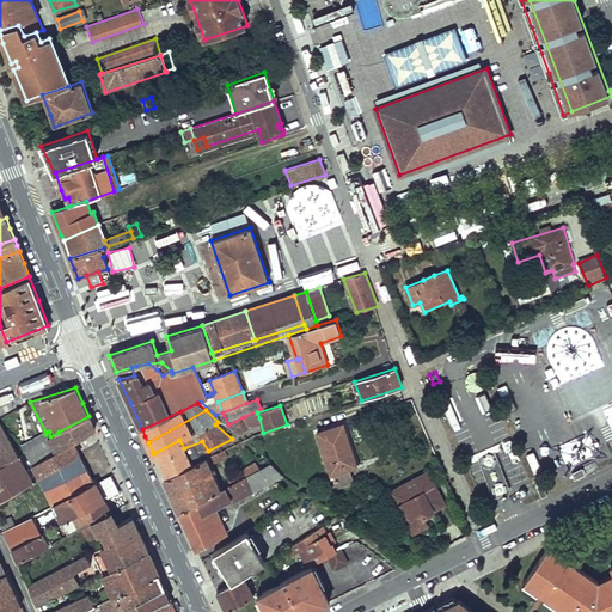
[(257,412),(243,417),(249,427),(259,418),(257,412)]
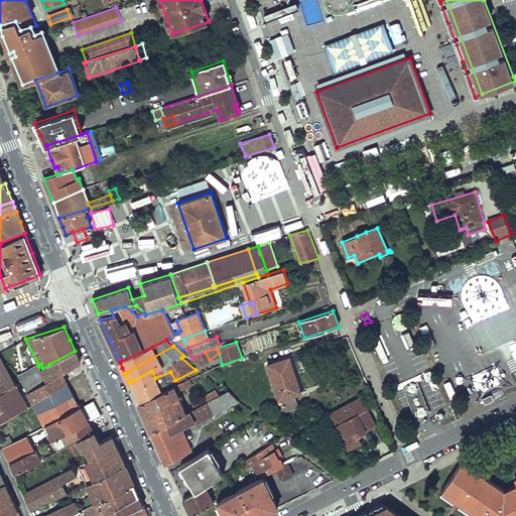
[(78,358),(75,351),(49,364),(49,365),(42,368),(40,369),(47,381),(61,373),(80,363),(78,358)]
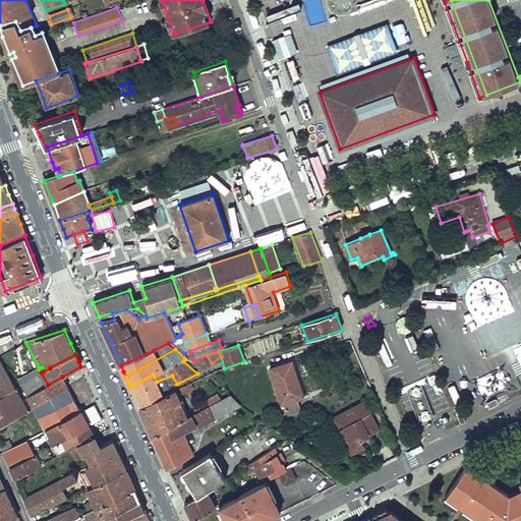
[(207,355),(194,361),(205,368),(212,363),(207,355)]
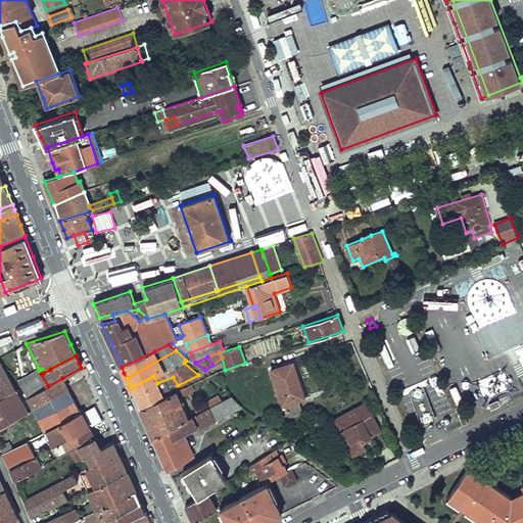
[(0,397),(16,389),(11,380),(7,373),(0,360),(0,397)]
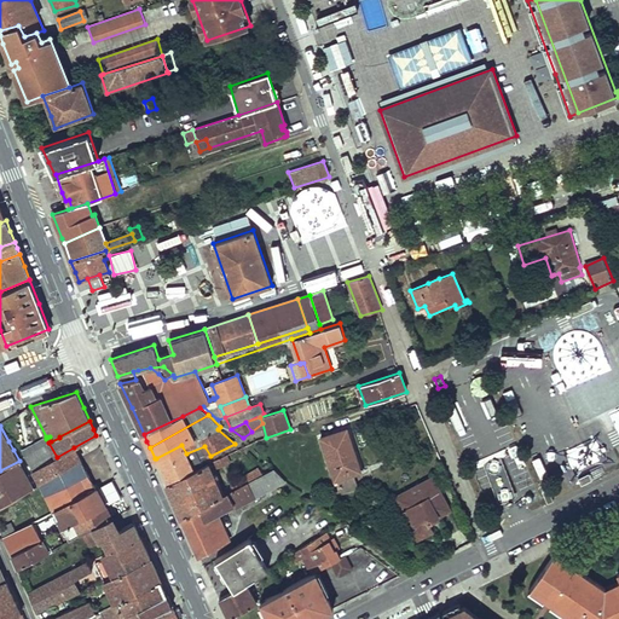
[(347,429),(320,438),(335,480),(336,479),(341,493),(358,487),(353,473),(360,470),(347,429)]
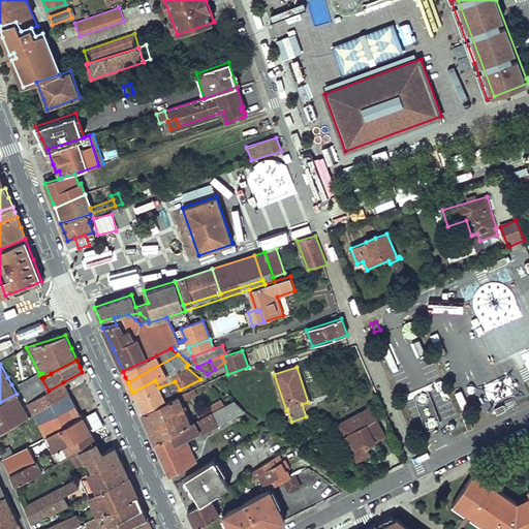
[(7,377),(11,384),(16,381),(10,372),(7,377)]
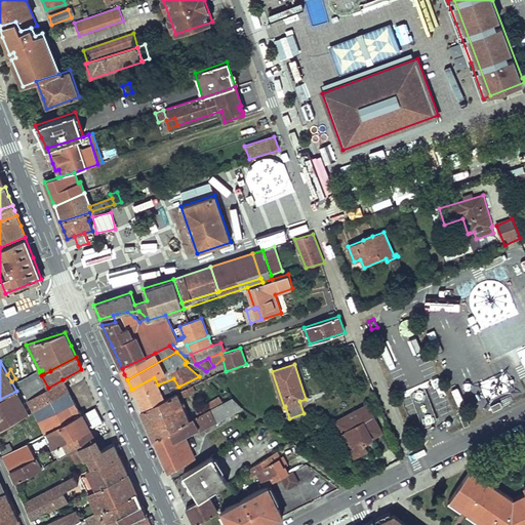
[(39,370),(18,382),(21,387),(41,375),(43,374),(42,370),(39,372),(39,370)]
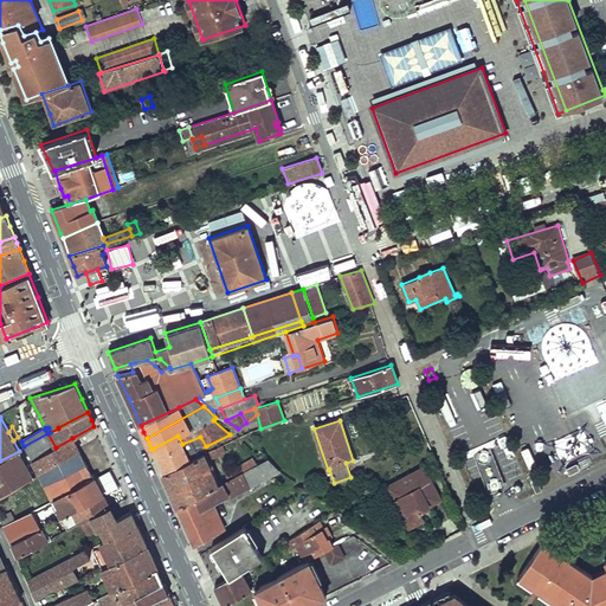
[(56,447),(47,433),(24,446),(25,447),(32,461),(56,447)]
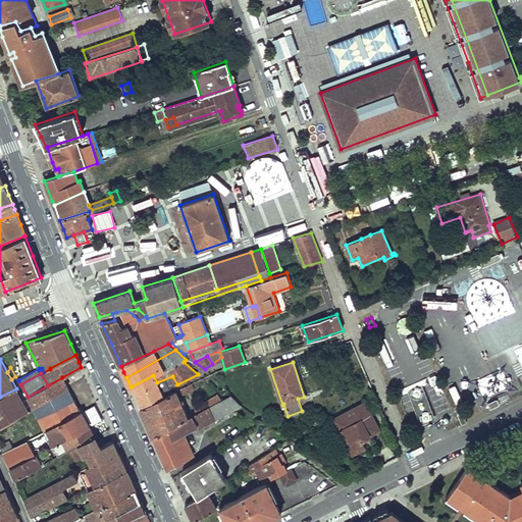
[(153,375),(132,386),(136,396),(142,408),(172,393),(170,388),(177,384),(172,376),(157,382),(153,375)]
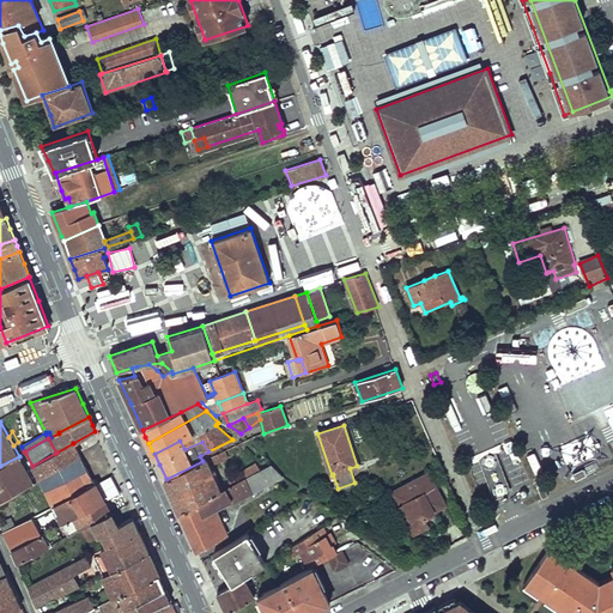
[(32,466),(40,479),(79,455),(73,443),(56,453),(32,466)]
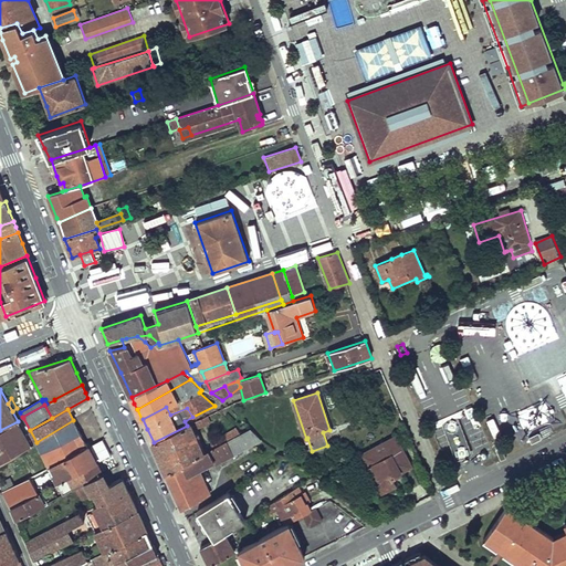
[(195,422),(197,428),(210,422),(208,416),(195,422)]
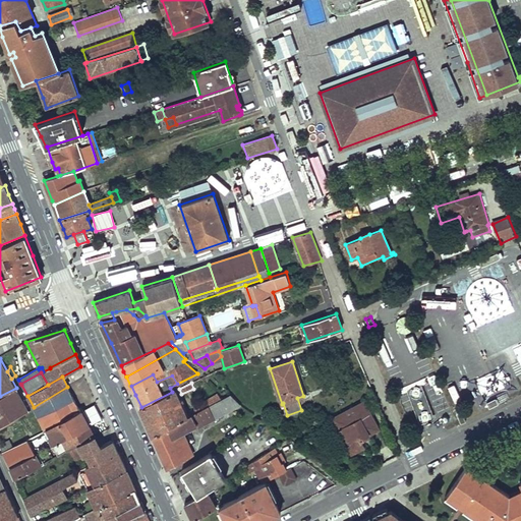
[(34,407),(46,430),(47,430),(81,411),(67,387),(34,407)]
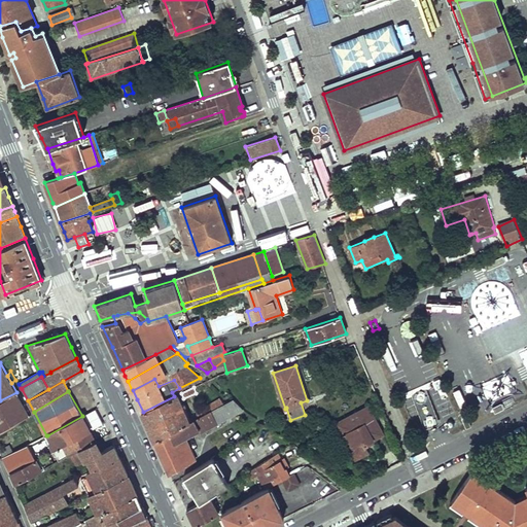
[(16,392),(0,400),(0,431),(29,415),(16,392)]
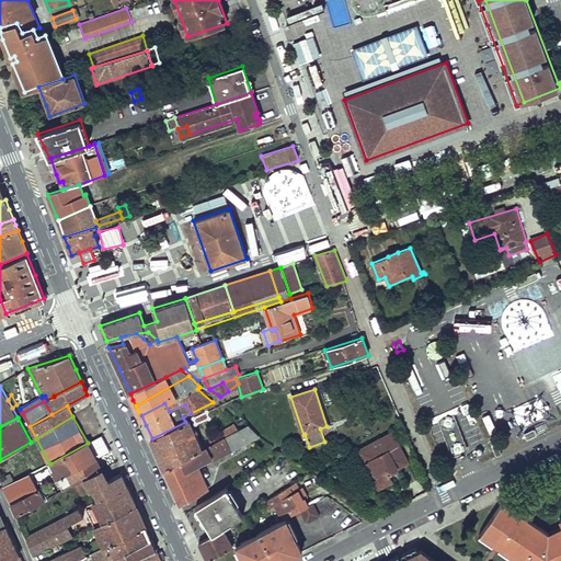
[(152,438),(151,439),(159,457),(164,470),(201,450),(189,421),(185,422),(152,438)]
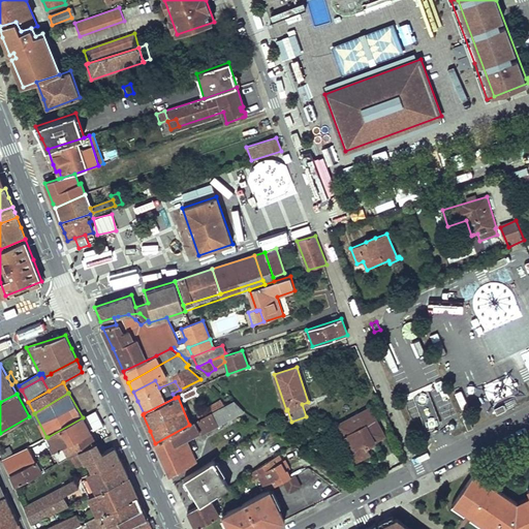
[(197,414),(199,418),(226,404),(222,400),(197,414)]
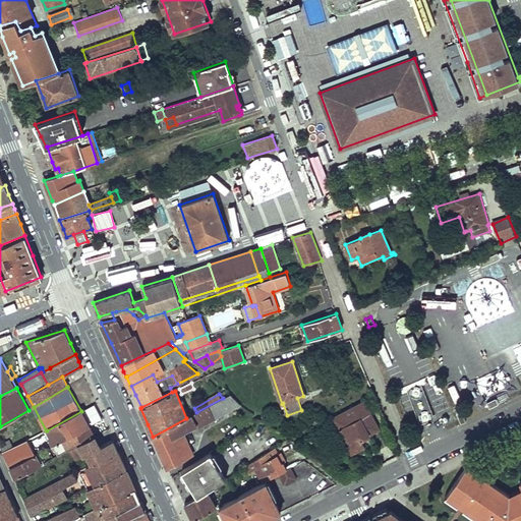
[(186,418),(153,437),(163,457),(168,469),(183,461),(192,455),(182,432),(199,423),(200,426),(240,405),(230,395),(223,398),(196,412),(186,418)]
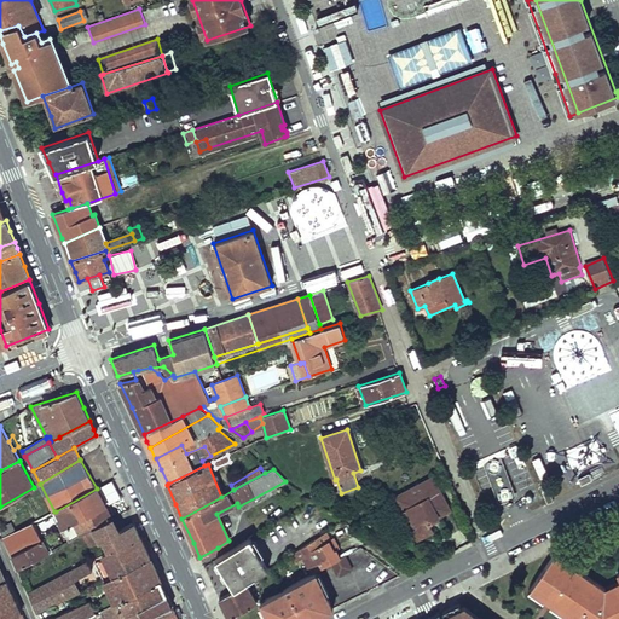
[(432,520),(450,510),(433,480),(431,481),(429,479),(398,496),(399,498),(397,499),(403,512),(408,509),(415,522),(411,525),(418,539),(433,532),(428,524),(432,521),(432,520)]
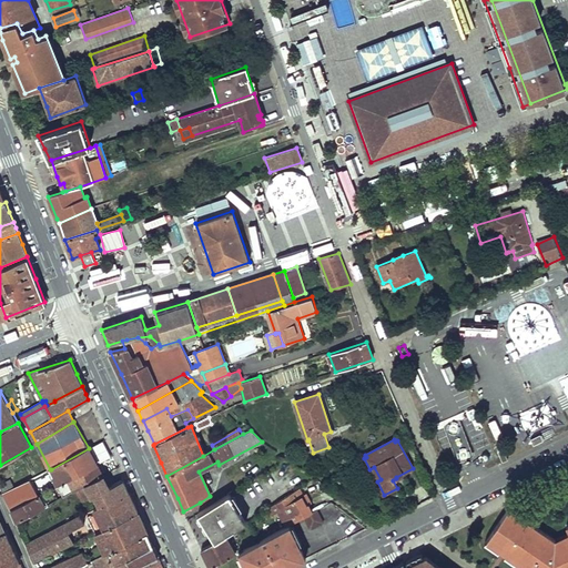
[(104,442),(91,446),(97,463),(110,457),(104,442)]
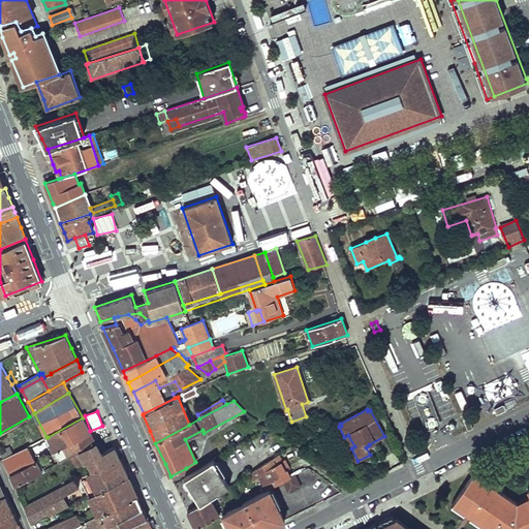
[(83,417),(48,437),(52,443),(50,443),(54,452),(90,433),(83,417)]
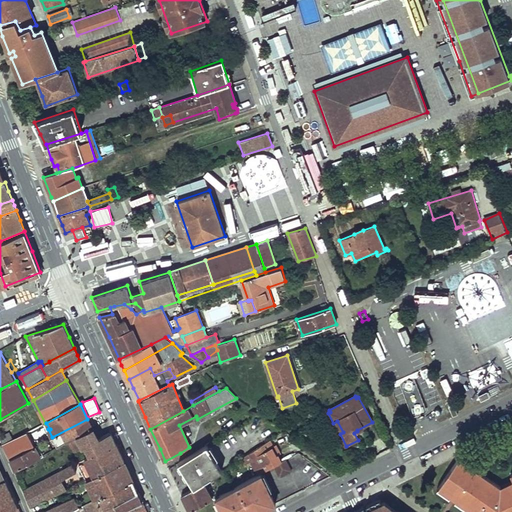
[(87,419),(52,437),(51,438),(57,448),(70,440),(93,428),(87,419)]
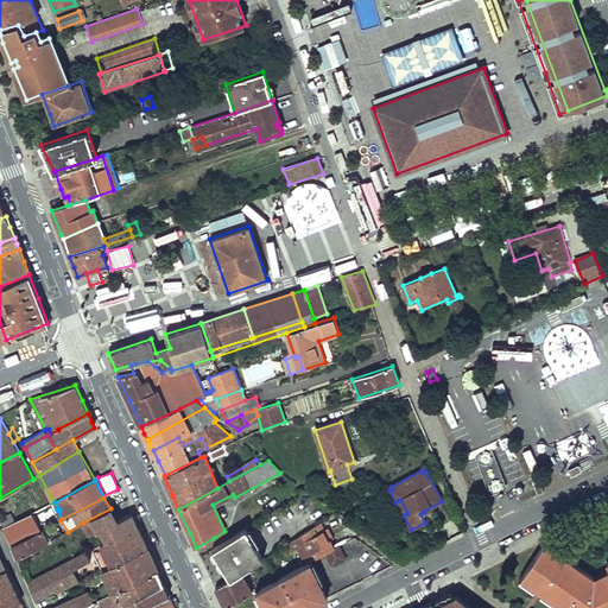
[(116,521),(111,508),(83,523),(90,537),(101,531),(106,542),(89,550),(92,553),(102,549),(109,561),(100,565),(102,570),(147,548),(140,531),(132,513),(116,521)]
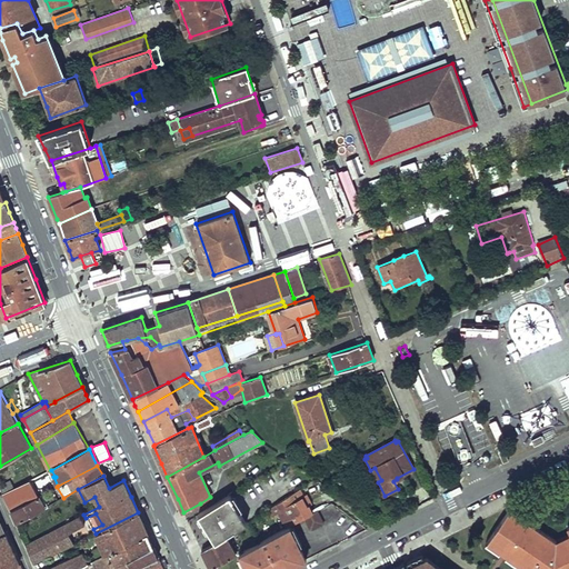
[(8,503),(11,510),(38,497),(29,480),(15,488),(3,495),(8,503)]
